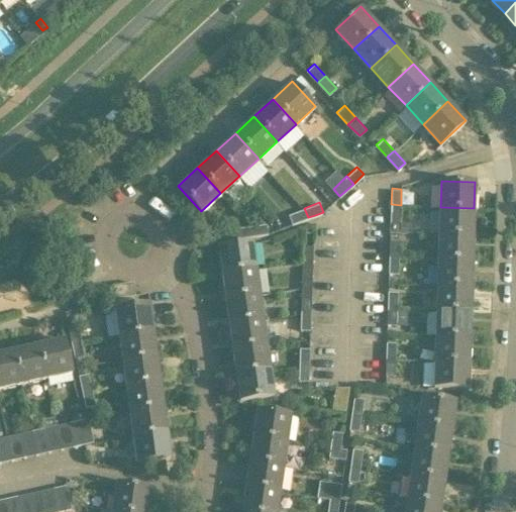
[(391,204),(391,231),(400,231),(400,220),(401,205),(391,204)]
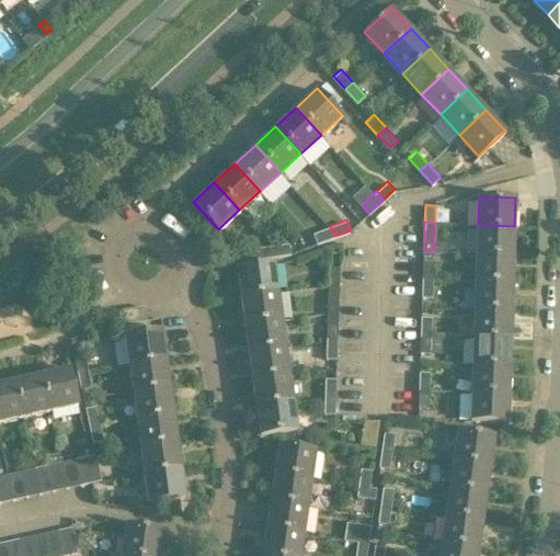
[(513,253),(514,226),(478,225),(477,252),(513,253)]
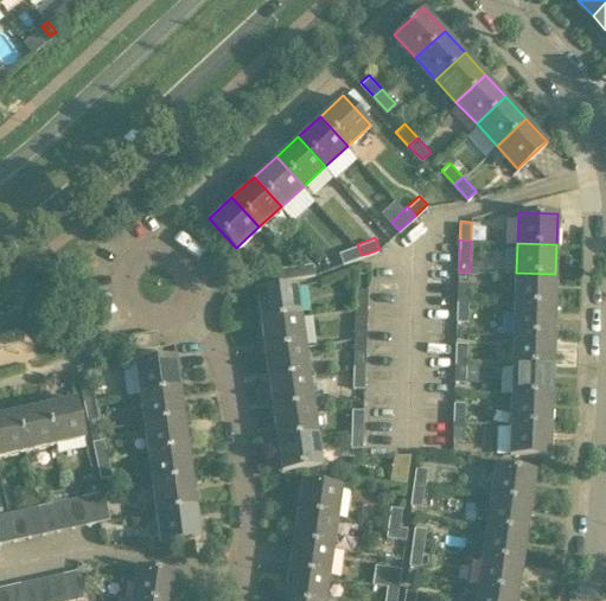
[(343,262),(362,255),(357,244),(339,251),(343,262)]
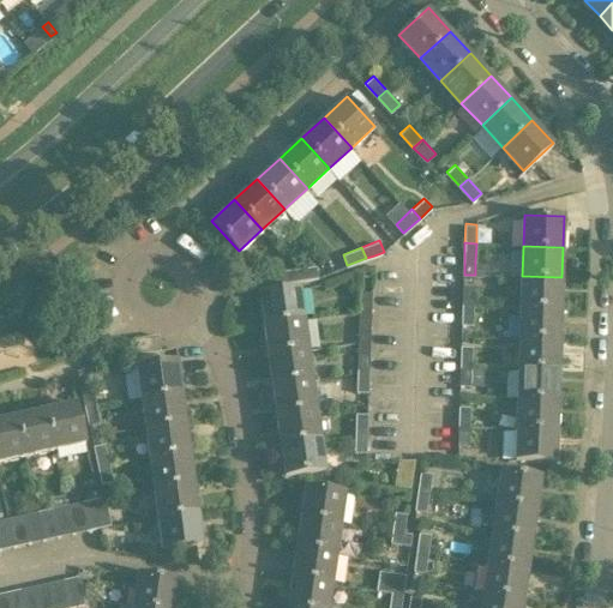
[(475,262),(475,275),(488,275),(488,262),(475,262)]
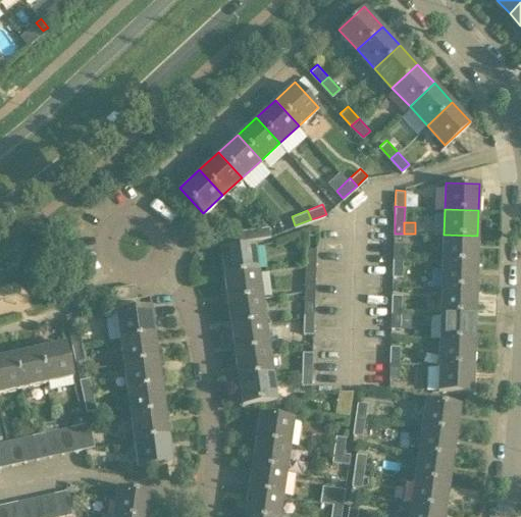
[(270,236),(270,235),(269,225),(253,227),(254,238),(270,236)]
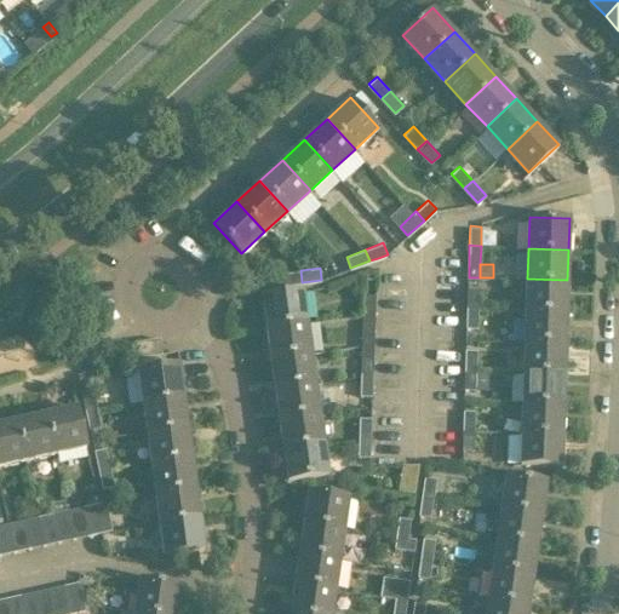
[(282,285),(302,282),(301,270),(281,273),(282,285)]
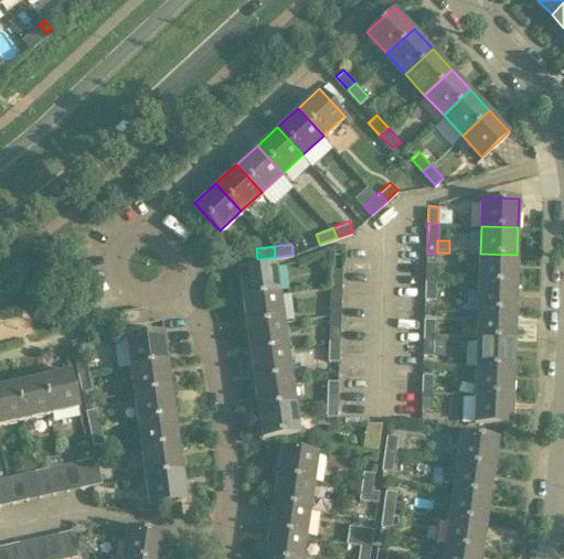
[(480,254),(479,281),(517,283),(517,255),(480,254)]
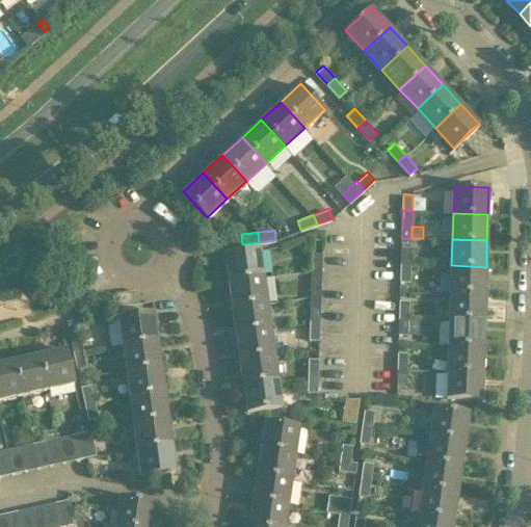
[(401,263),(410,264),(412,247),(401,246),(401,263)]
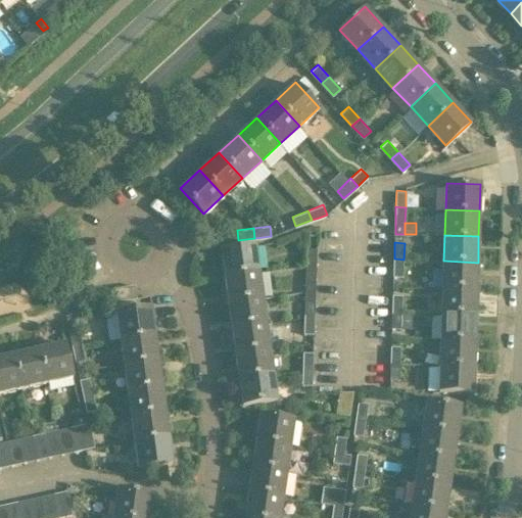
[(222,250),(226,277),(259,272),(255,246),(222,250)]
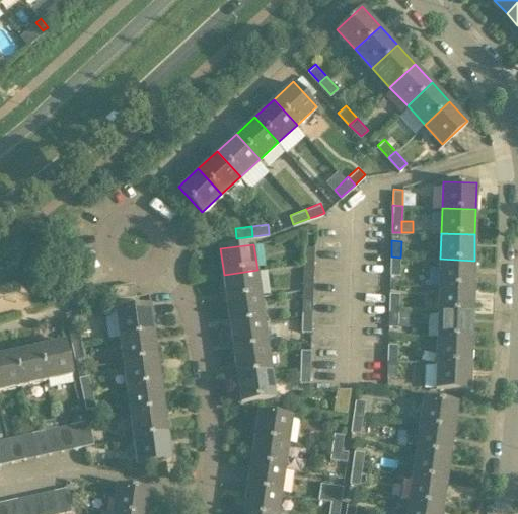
[(314,263),(314,245),(304,245),(303,262),(314,263)]
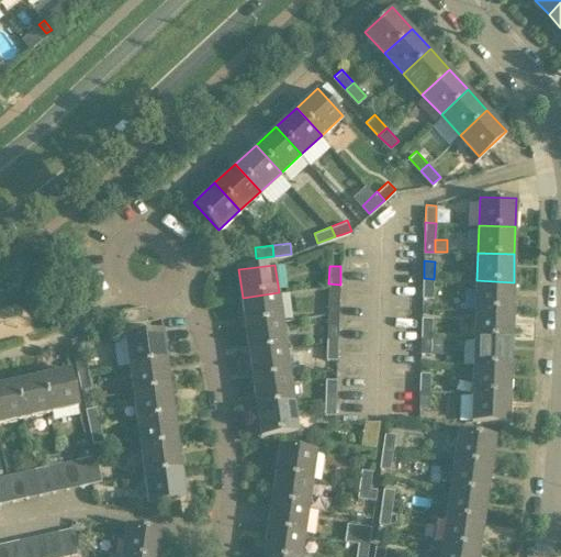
[(424,278),(423,296),(434,297),(434,279),(424,278)]
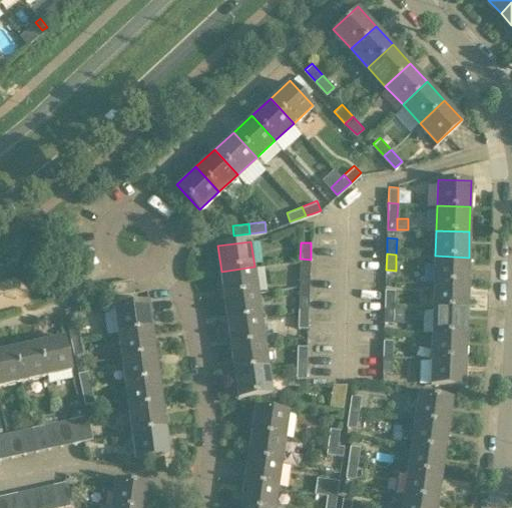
[(468,283),(469,258),(435,256),(434,282),(468,283)]
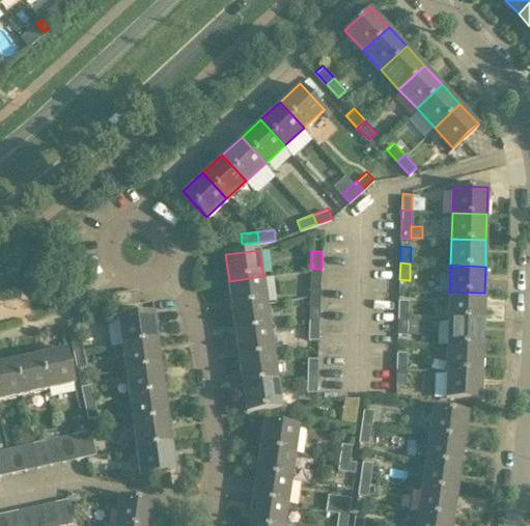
[(321,285),(322,269),(310,268),(310,285),(321,285)]
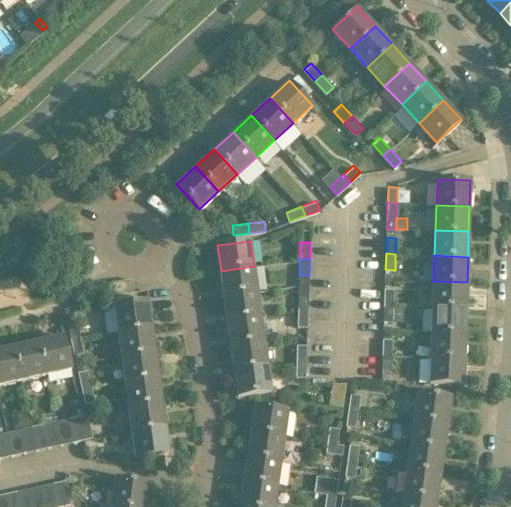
[(257,291),(254,266),(221,271),(224,296),(257,291)]
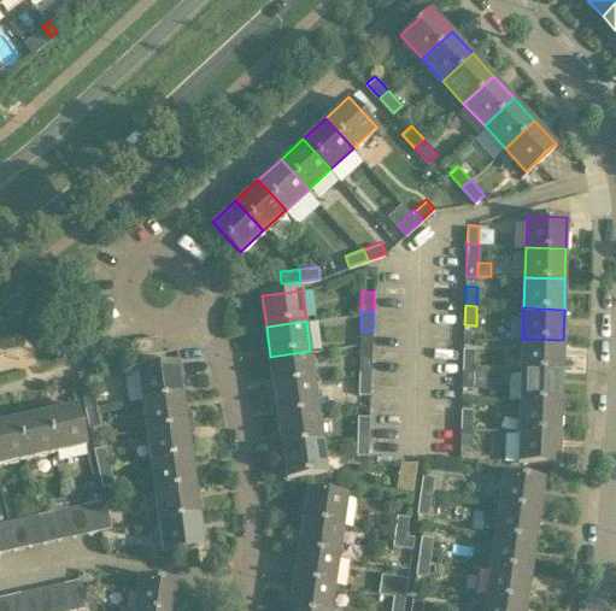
[(159,334),(134,338),(135,353),(162,351),(159,334)]
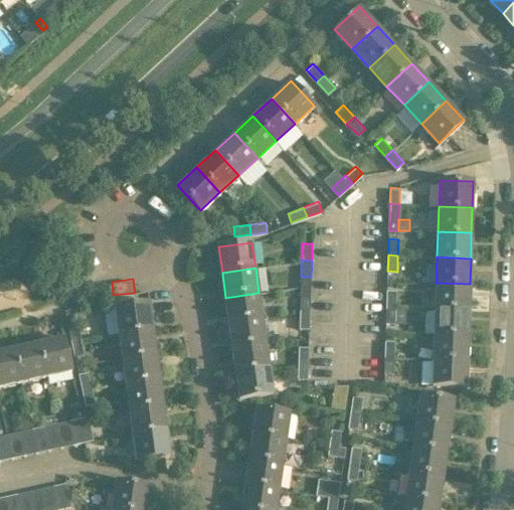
[(436,283),(435,308),(469,309),(470,284),(436,283)]
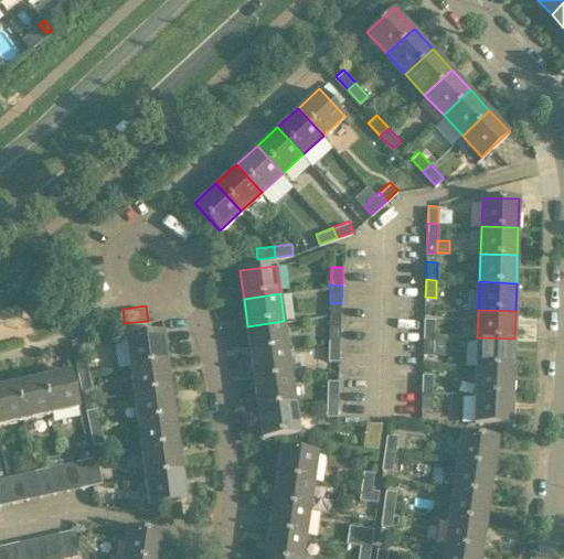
[(424,316),(424,335),(434,335),(435,318),(424,316)]
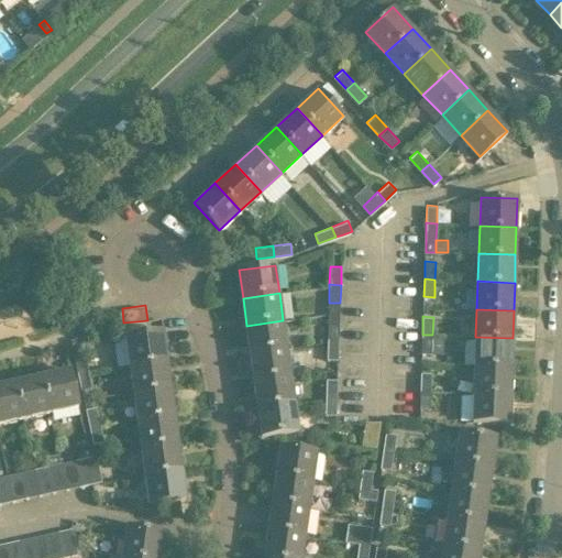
[(246,326),(251,352),(287,348),(283,320),(246,326)]
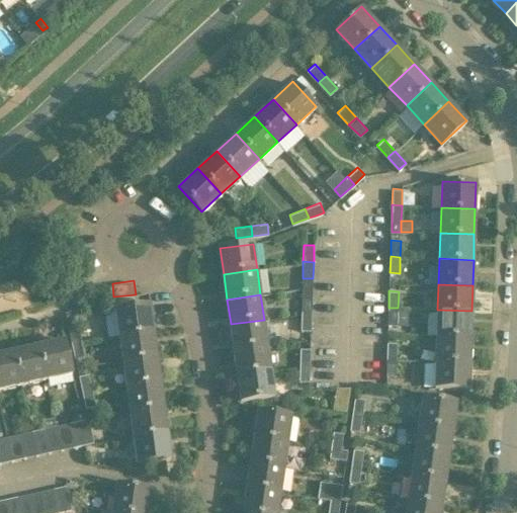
[(312,313),(312,296),(302,296),(302,313),(312,313)]
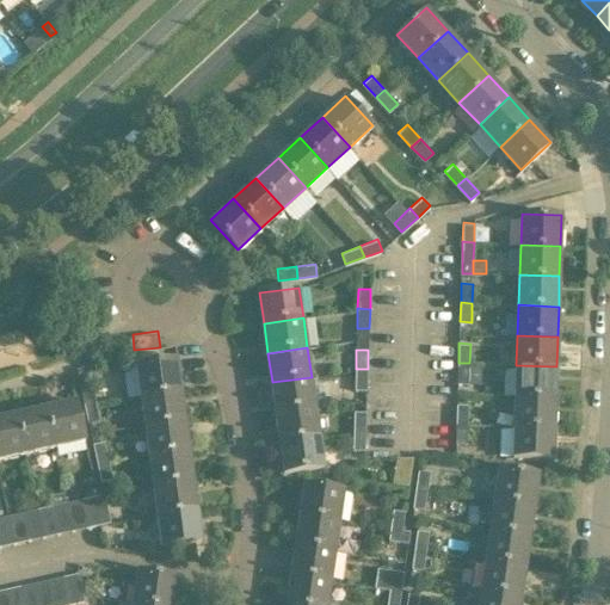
[(139,364),(143,395),(183,389),(178,359),(139,364)]
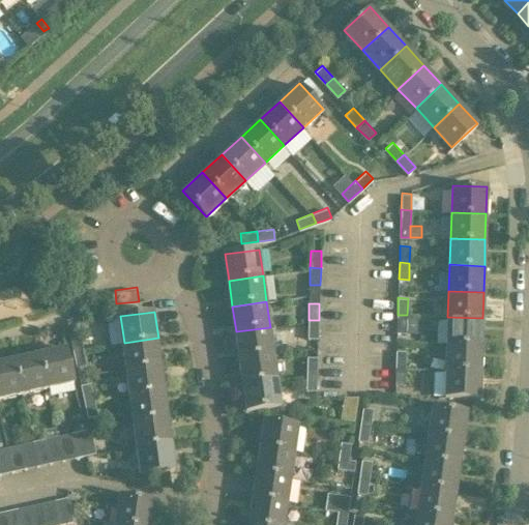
[(69,333),(74,349),(83,347),(80,330),(85,329),(81,313),(66,318),(69,333)]
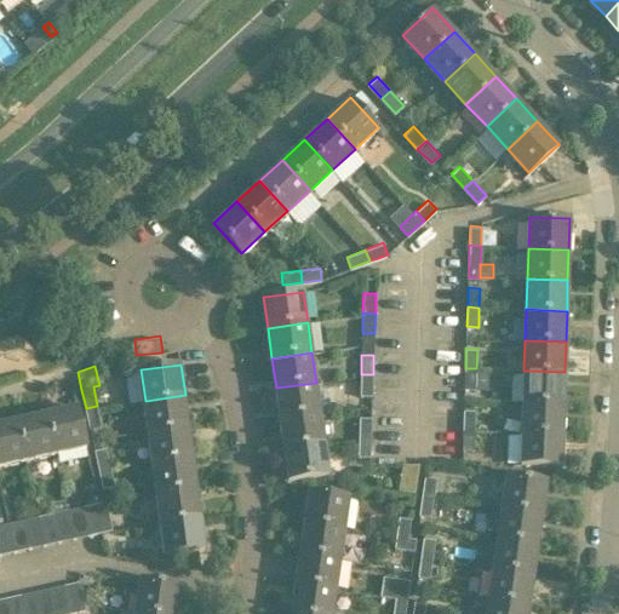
[(465,368),(464,386),(476,388),(476,368),(465,368)]
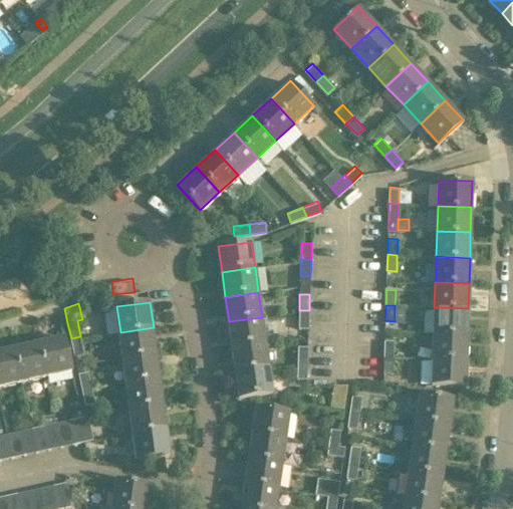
[(467,333),(468,308),(434,307),(434,332),(467,333)]
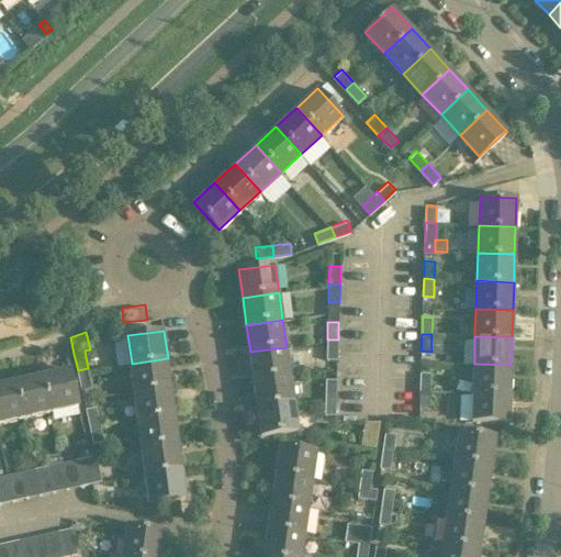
[(337,358),(338,340),(327,340),(326,357),(337,358)]
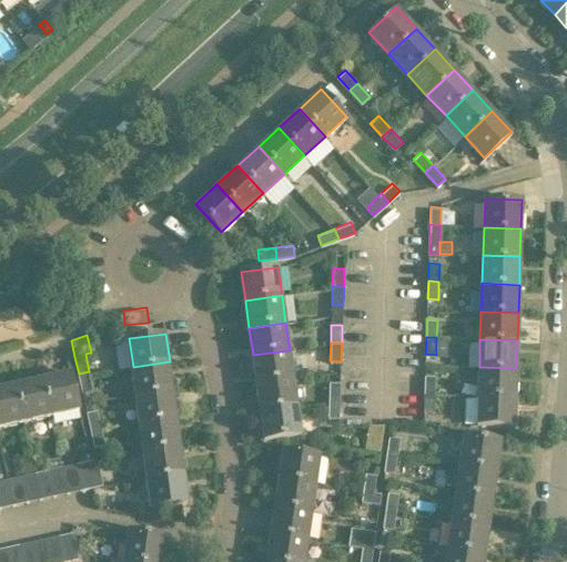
[(293,378),(290,350),(253,355),(256,382),(293,378)]
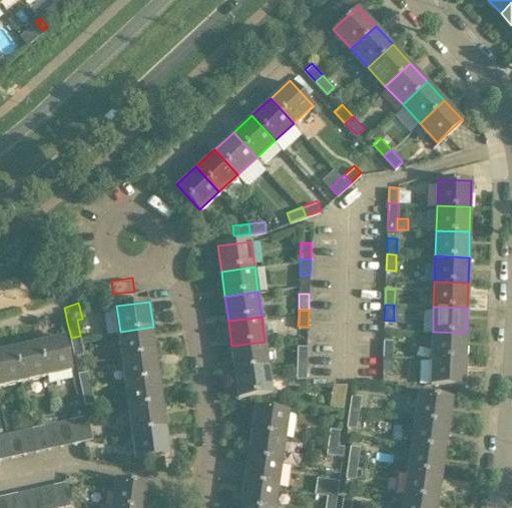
[(156,352),(153,327),(120,332),(123,357),(156,352)]
